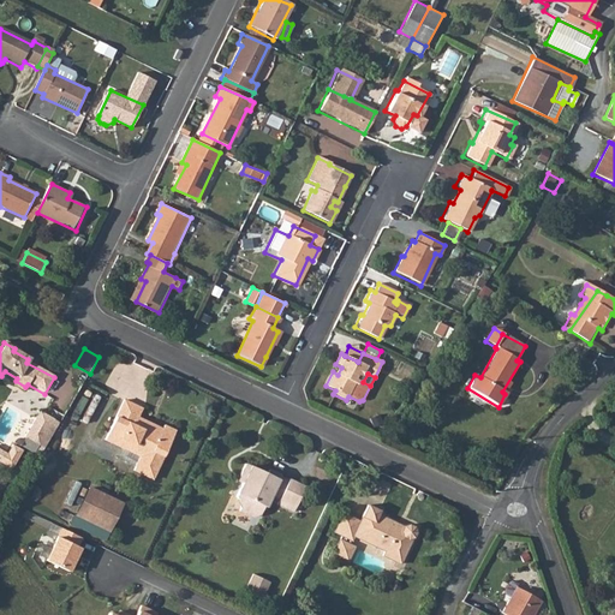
[(16,381),(11,389),(22,395),(25,387),(16,381)]
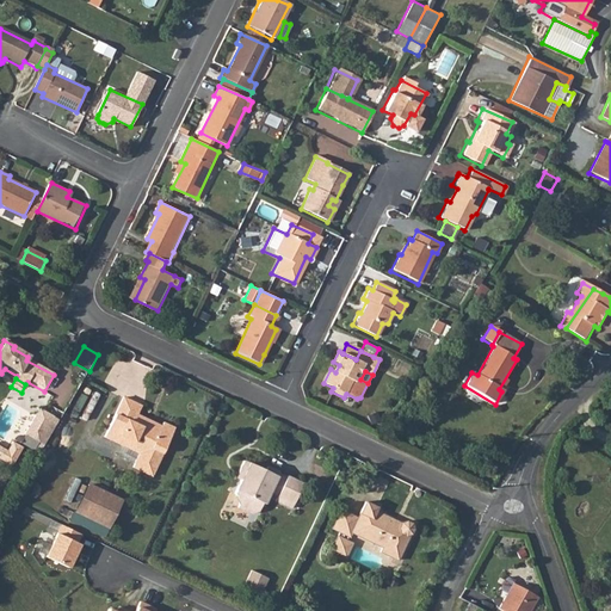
[(121,445),(123,439),(141,448),(139,454),(133,467),(150,476),(173,429),(161,423),(158,429),(133,417),(139,405),(122,397),(104,437),(121,445)]
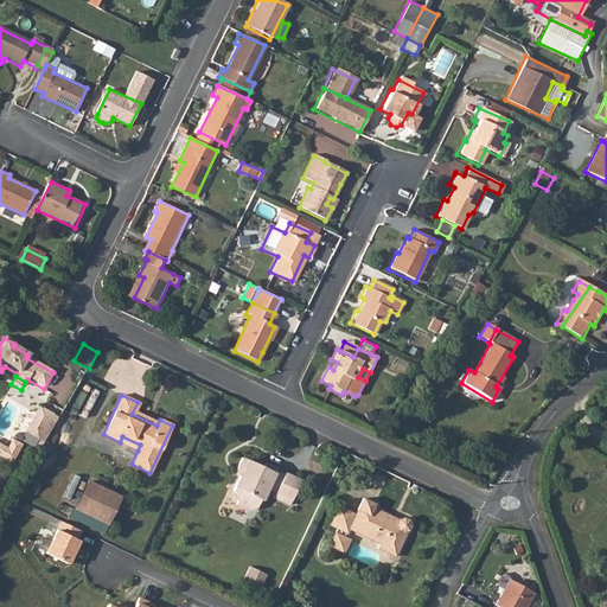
[(37,443),(53,417),(38,408),(23,434),(37,443)]
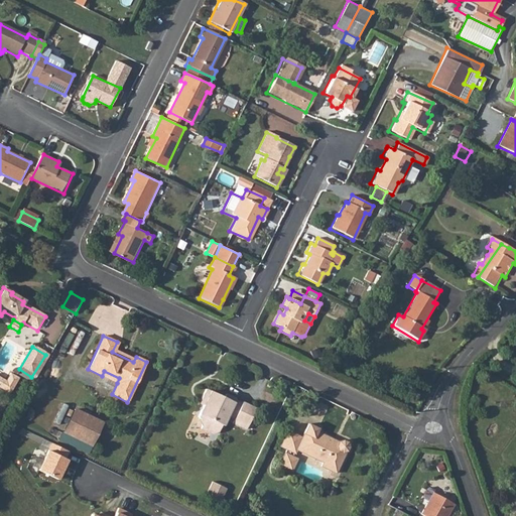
[(31,377),(37,380),(50,358),(45,355),(31,377)]
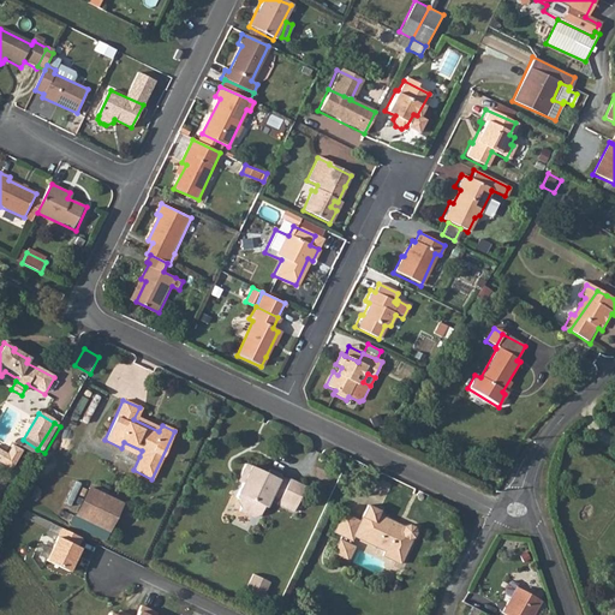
[(121,448),(139,457),(142,451),(124,442),(121,448)]
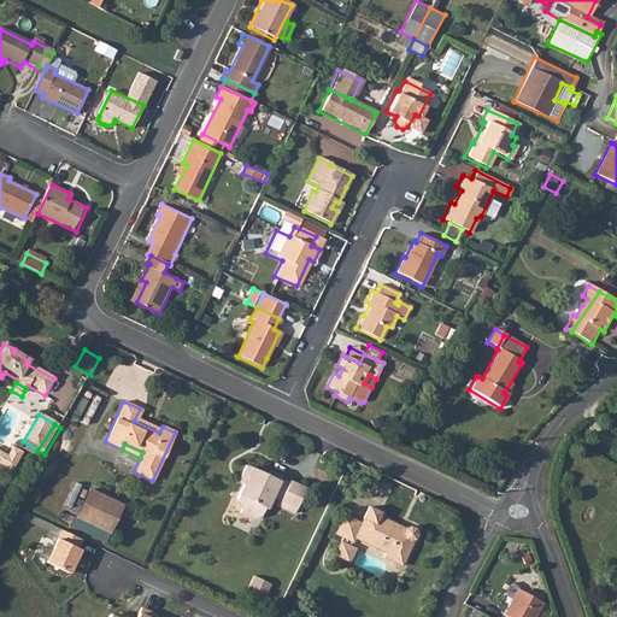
[(240,476),(245,480),(242,486),(235,499),(239,500),(242,513),(254,519),(260,516),(265,507),(266,507),(272,495),(277,485),(281,479),(282,476),(270,470),(266,475),(246,464),(240,476)]
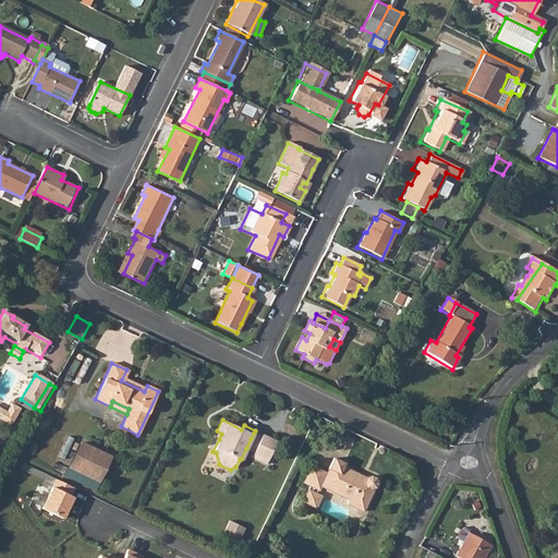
[(261,436),(254,433),(251,438),(246,448),(253,452),(261,436)]
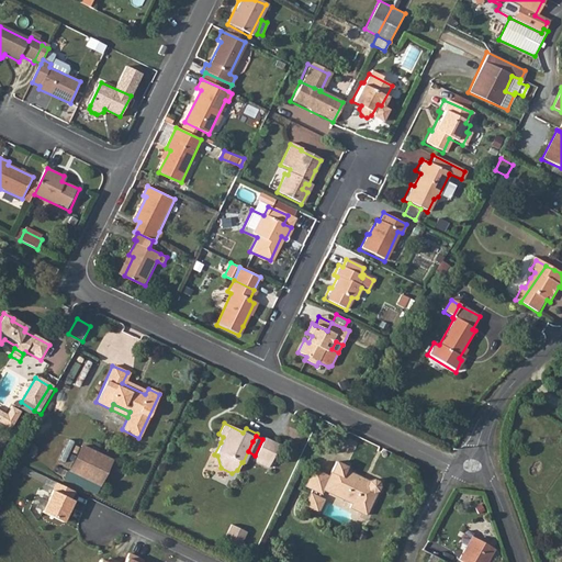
[(279,445),(263,437),(262,439),(255,456),(253,460),(267,468),(279,445)]
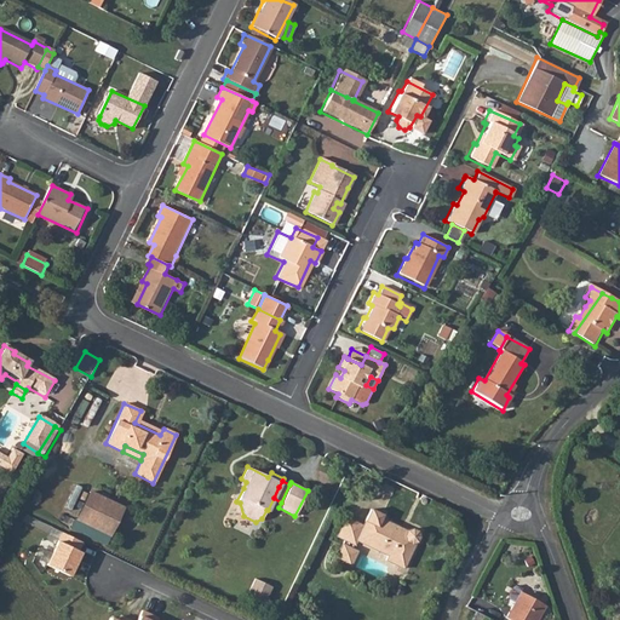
[(92,493),(80,520),(110,534),(122,506),(92,493)]
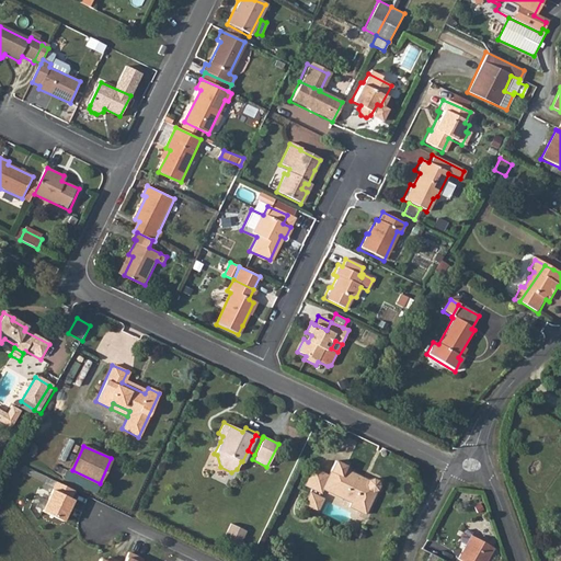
[(343,469),(345,466),(335,461),(328,478),(321,474),(320,478),(310,472),(304,488),(319,495),(322,491),(350,504),(347,508),(365,516),(377,490),(376,480),(369,477),(367,481),(366,484),(341,472),(343,469)]
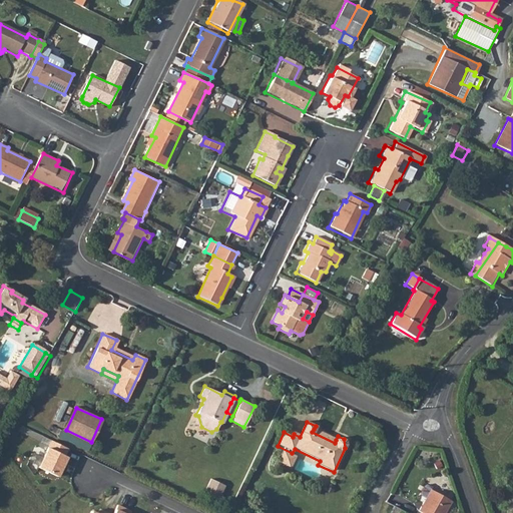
[(314,429),(312,432),(335,443),(336,440),(314,429)]
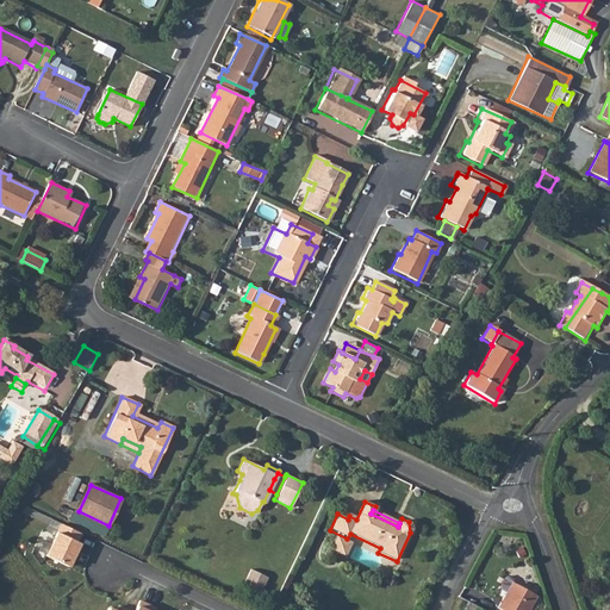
[(80,534),(62,526),(47,558),(68,567),(80,545),(78,543),(80,534)]
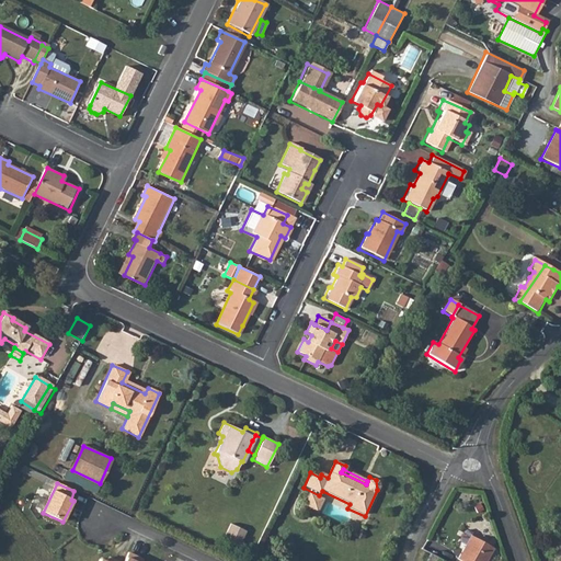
[(312,513),(318,501),(308,496),(302,508),(312,513)]
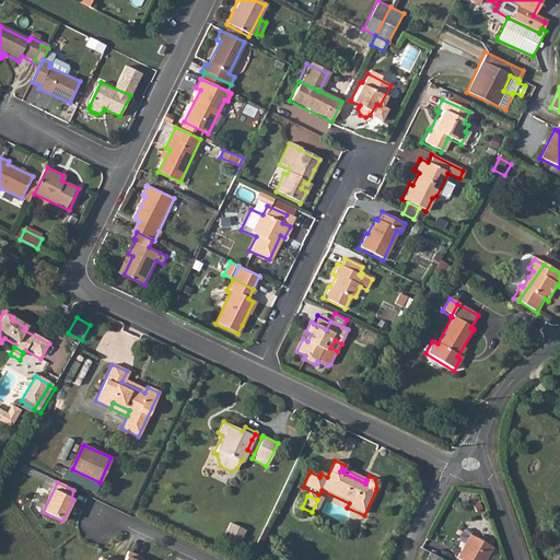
[(312,512),(316,515),(323,502),(317,500),(312,512)]
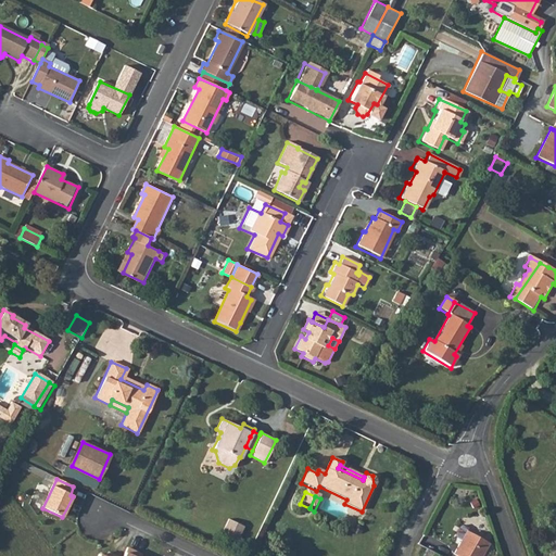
[(224,536),(237,544),(244,528),(230,521),(224,536)]
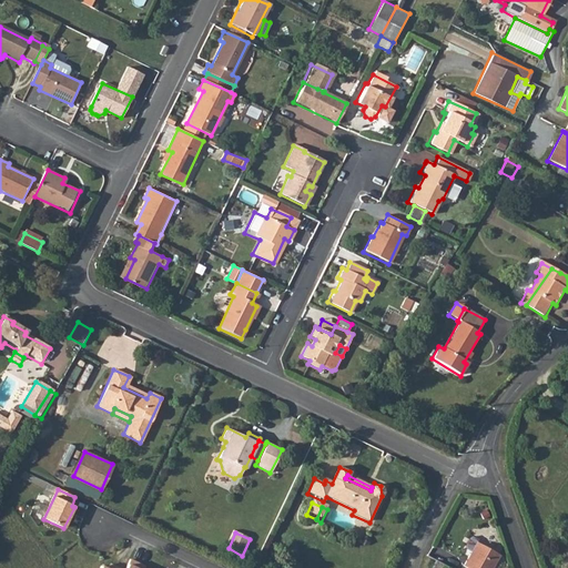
[(468,567),(495,567),(501,557),(482,545),(483,543),(477,538),(475,539),(469,547),(470,550),(478,555),(476,558),(474,556),(468,567)]
